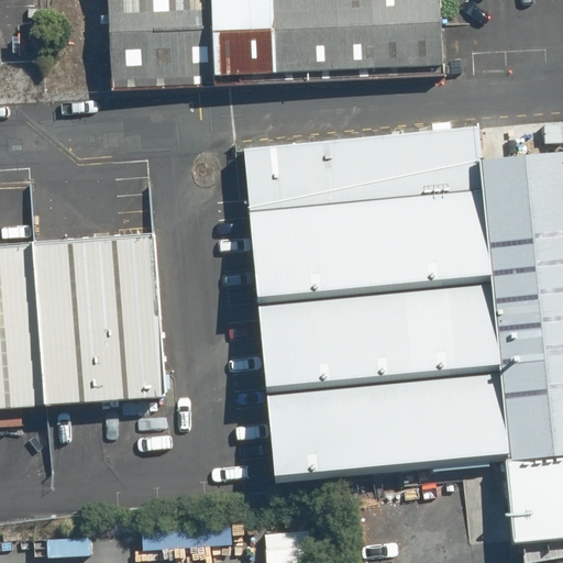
[(84,0),(88,75),(423,56),(420,0),(84,0)]
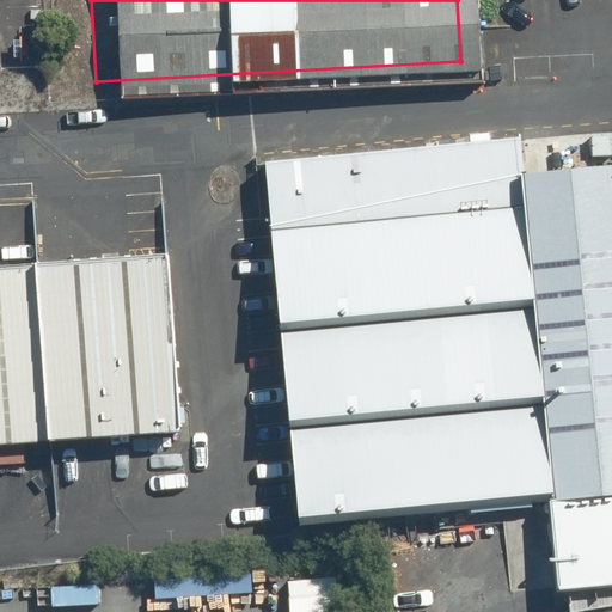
[(551,494),(521,175),(518,139),(265,161),(299,516),(551,494)]
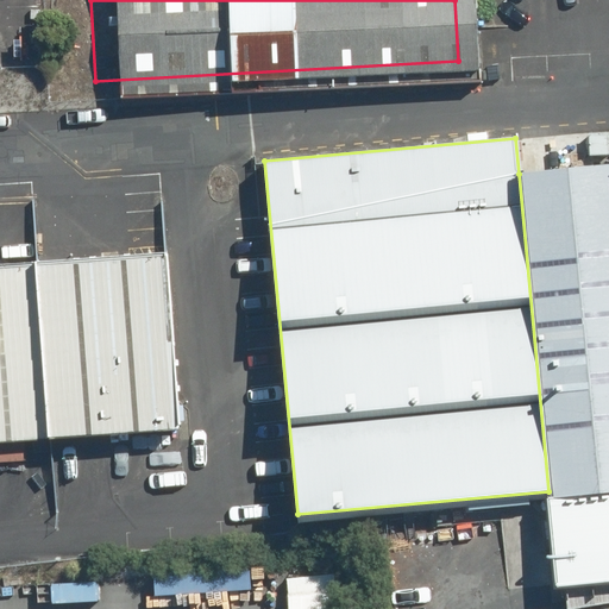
[(608,164),(519,174),(548,491),(557,586),(608,581),(608,164)]
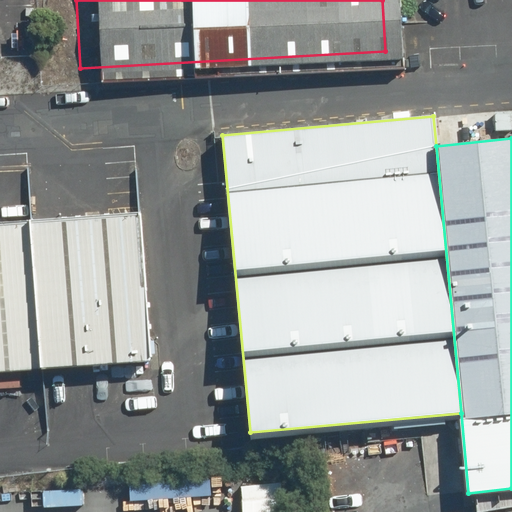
[(156,363),(145,215),(38,222),(48,370),(156,363)]
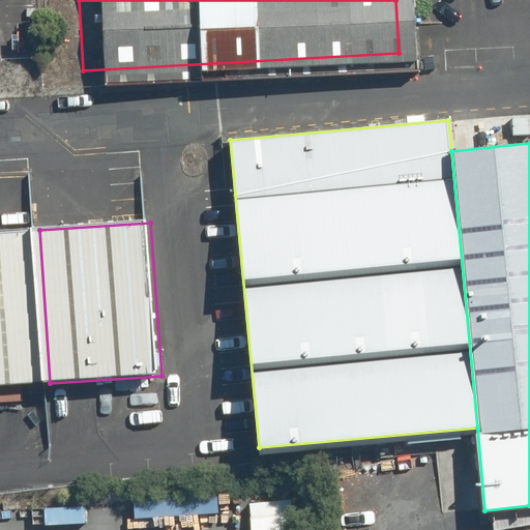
[(0,386),(50,383),(39,230),(0,232),(0,386)]
